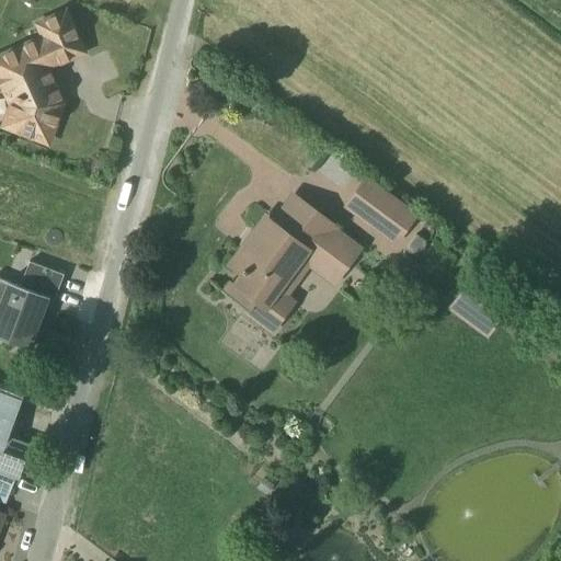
[(0,91),(4,100),(0,110),(0,129),(45,144),(58,109),(45,105),(35,79),(67,61),(50,27),(0,53),(0,91)]
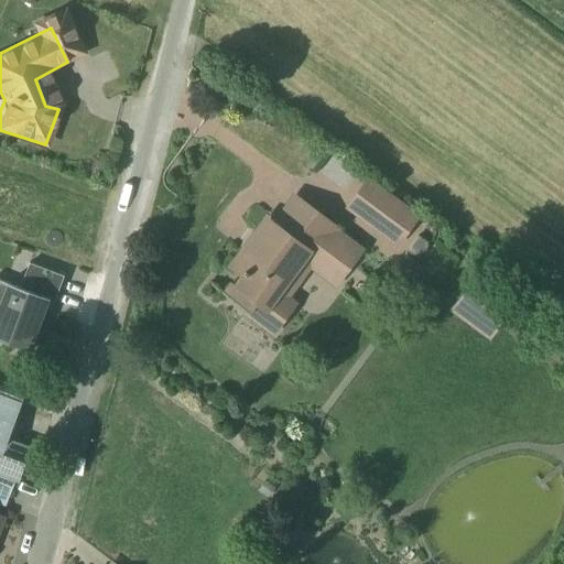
[(419,215),(367,179),(344,212),(396,248),(419,215)]
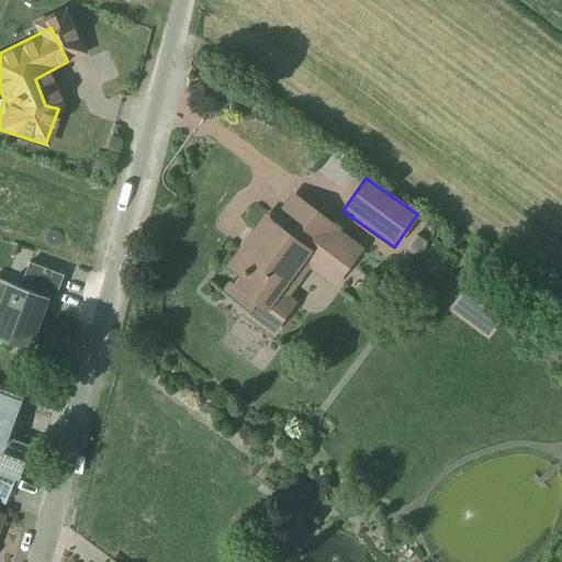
[(361,249),(291,194),(271,221),(263,215),(224,269),(235,277),(222,293),(247,313),(243,319),(272,343),(300,305),(290,299),(307,271),(334,288),(361,249)]
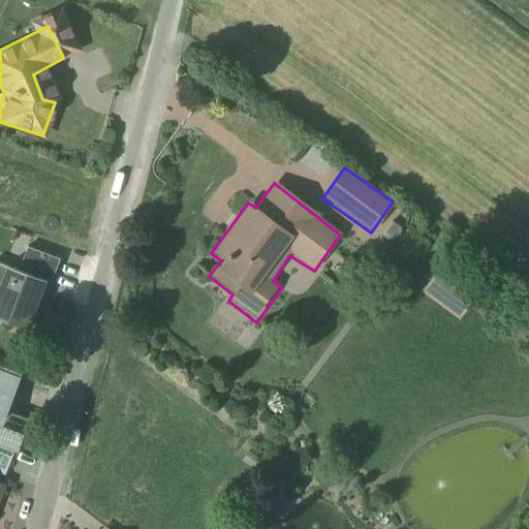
[(59,257),(26,245),(18,268),(47,278),(34,312),(39,314),(59,257)]
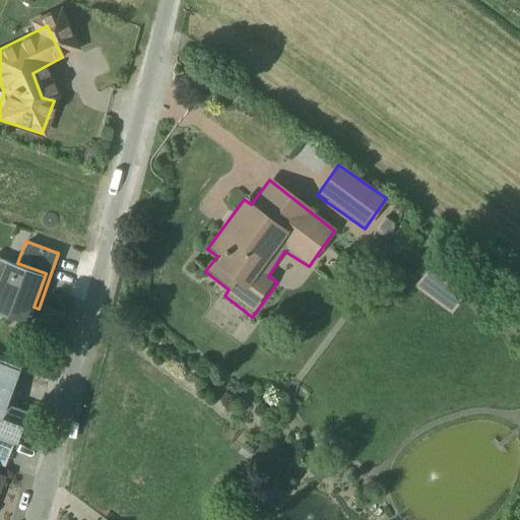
[(17,263),(4,259),(0,270),(0,304),(30,315),(34,307),(46,273),(17,263)]
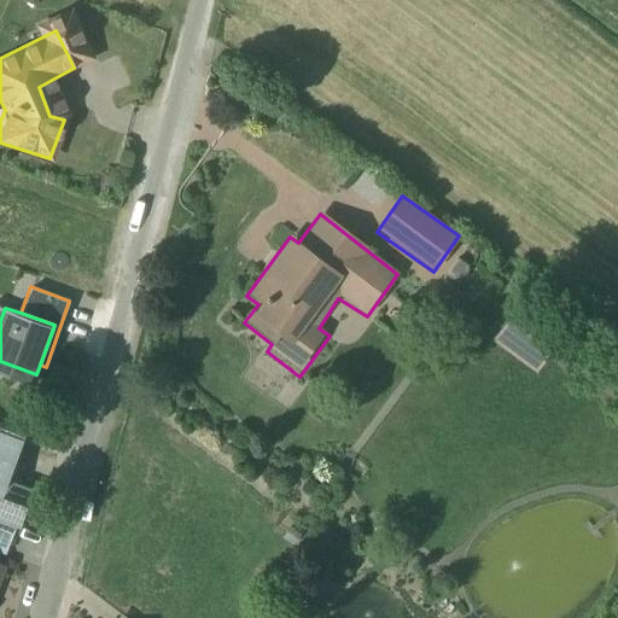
[(512,314),(491,340),(534,373),(554,347),(512,314)]
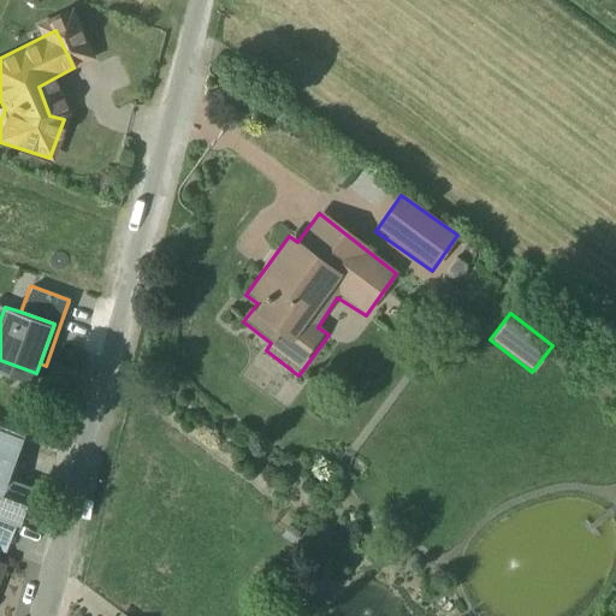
[(22,440),(0,432),(0,489),(1,489),(4,490),(7,480),(22,440)]
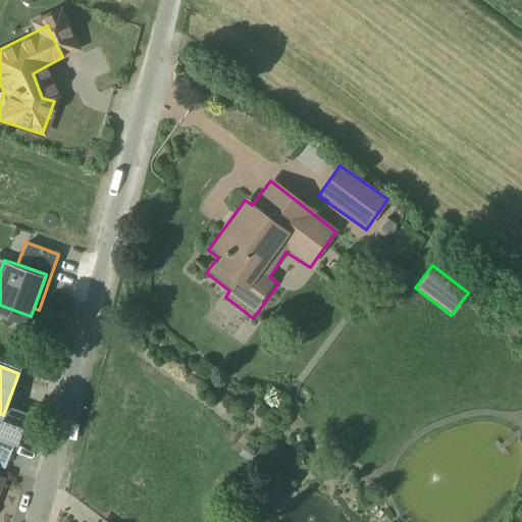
[(0,466),(4,468),(13,441),(17,444),(29,415),(6,407),(3,415),(1,414),(0,415),(0,466)]
